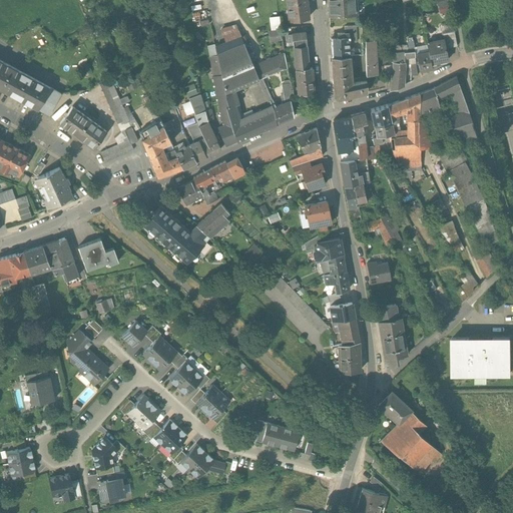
[(306,0),(286,0),(289,21),(309,19),(306,0)]
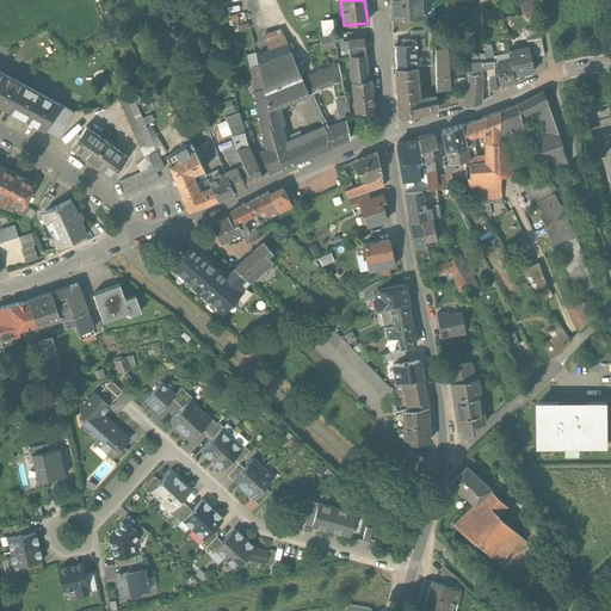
[(390,0),(392,19),(425,18),(423,0),(390,0)]
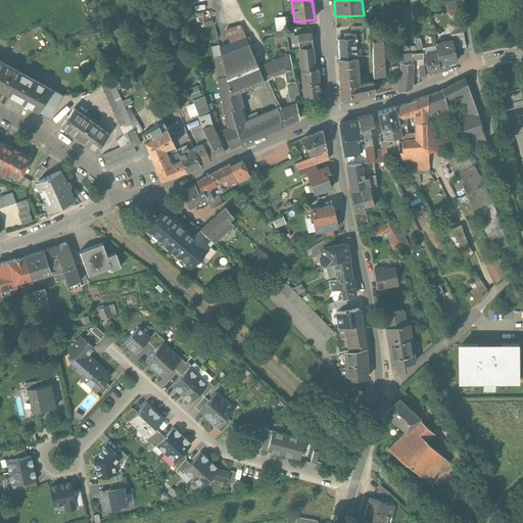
[(284,17),(274,19),(276,33),(279,33),(284,32),(286,31),(284,17)]
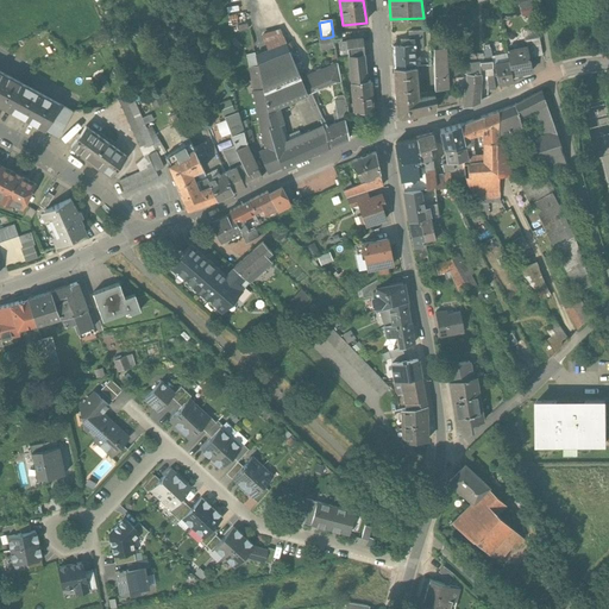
[(280,31),(261,36),(265,52),(255,56),(258,66),(290,52),(280,31)]
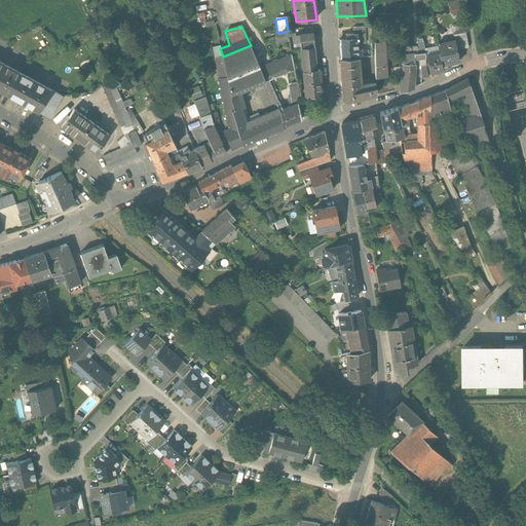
[(312,33),(299,34),(303,72),(315,71),(315,70),(313,48),(314,48),(312,33)]
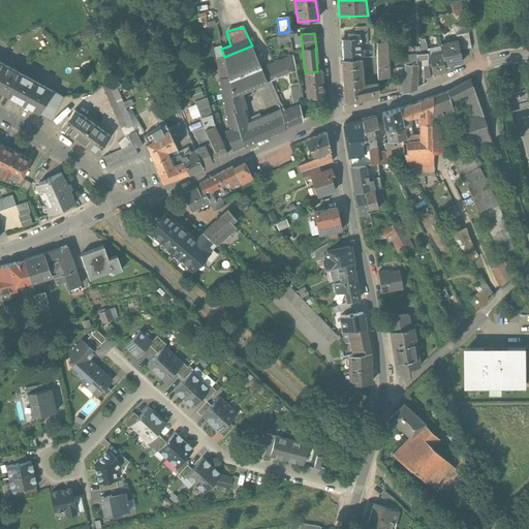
[(468,33),(456,35),(457,40),(458,40),(460,50),(471,48),(468,33)]
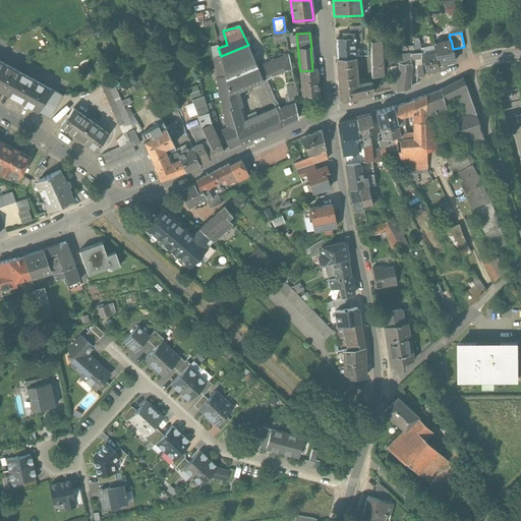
[(350,35),(343,36),(343,39),(336,39),(337,58),(355,57),(354,44),(362,43),(361,34),(350,35)]
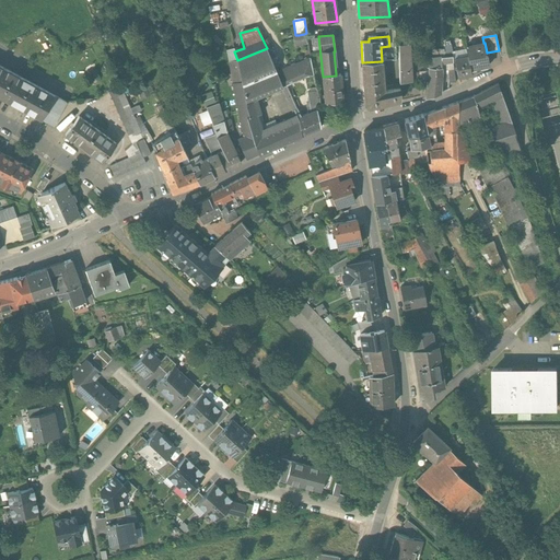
[(483,43),(466,47),(467,56),(470,69),(489,66),(487,53),(485,43),(483,43)]
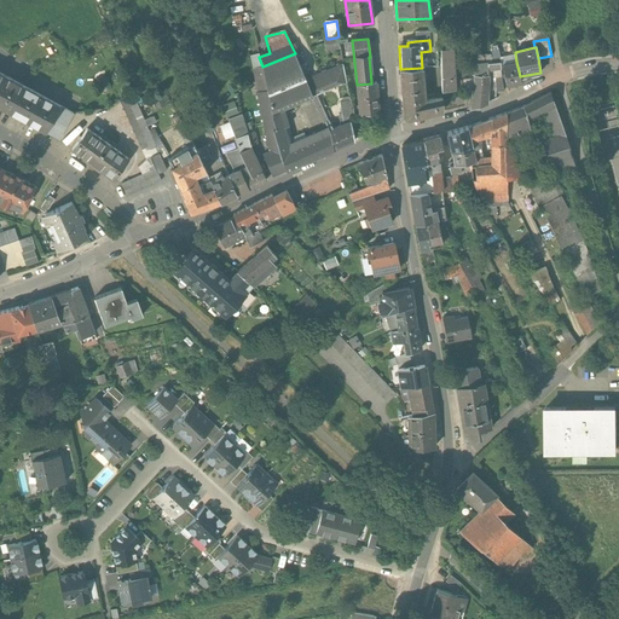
[(444,48),(440,50),(441,92),(456,91),(453,48),(451,48),(444,48)]
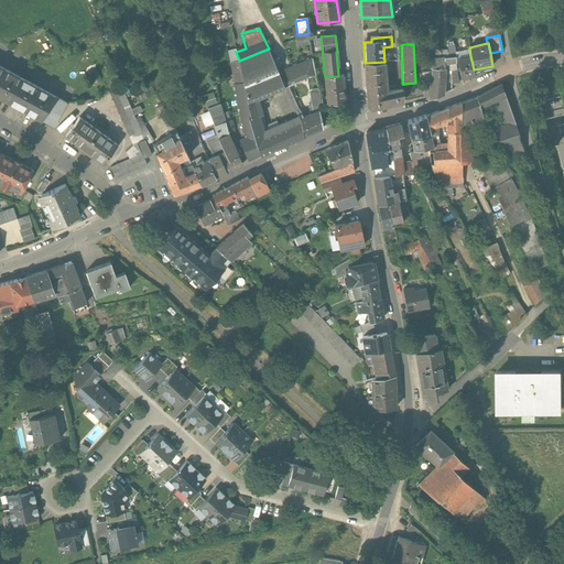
[(269,49),(239,61),(243,83),(248,102),(258,100),(289,87),(302,80),(296,66),(279,74),(269,49)]
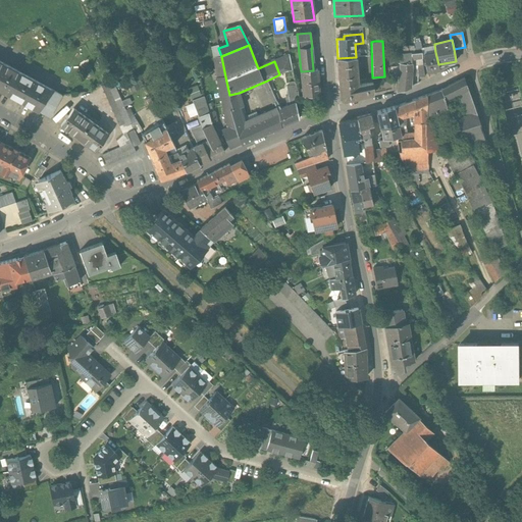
[(408,46),(408,48),(402,49),(399,49),(400,63),(411,63),(411,60),(422,58),(421,52),(414,53),(414,48),(414,46),(408,46)]
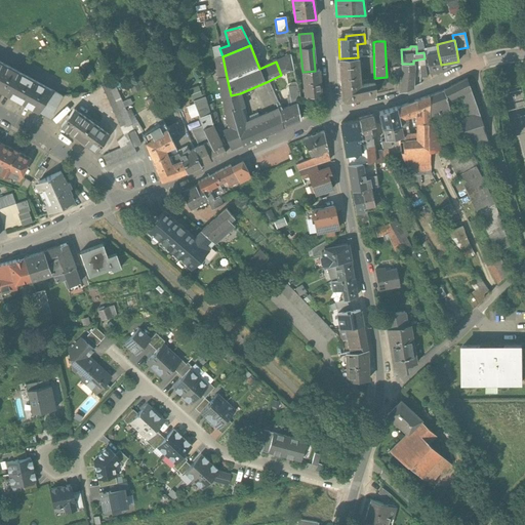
[(438,52),(426,55),(429,73),(442,71),(441,65),(438,52)]
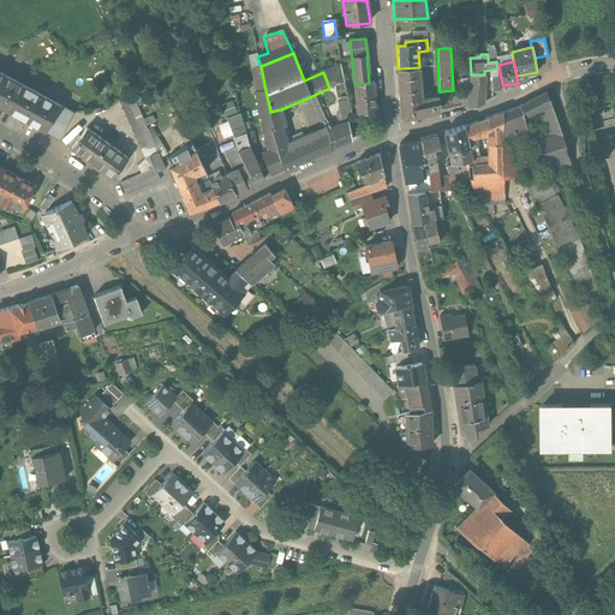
[(341,65),(323,72),(329,88),(334,85),(344,83),(341,65)]
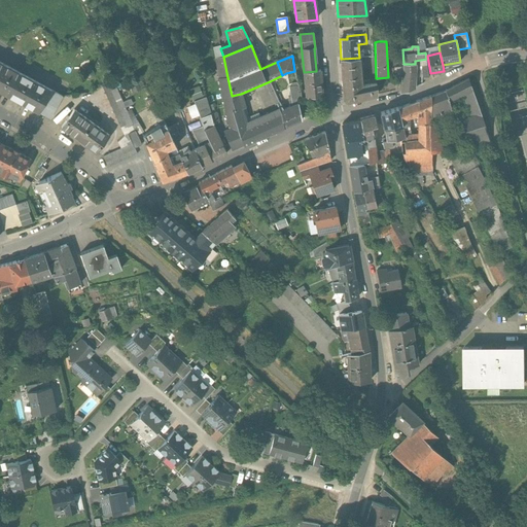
[(359,58),(341,59),(344,99),(347,102),(377,96),(377,83),(362,86),(360,58),(359,58)]
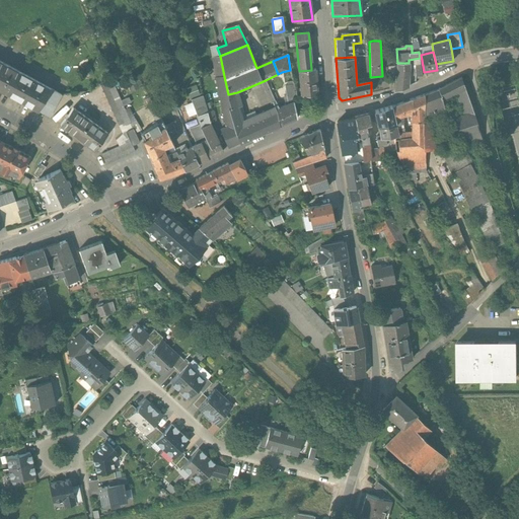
[(19,72),(0,61),(0,90),(7,94),(19,72)]
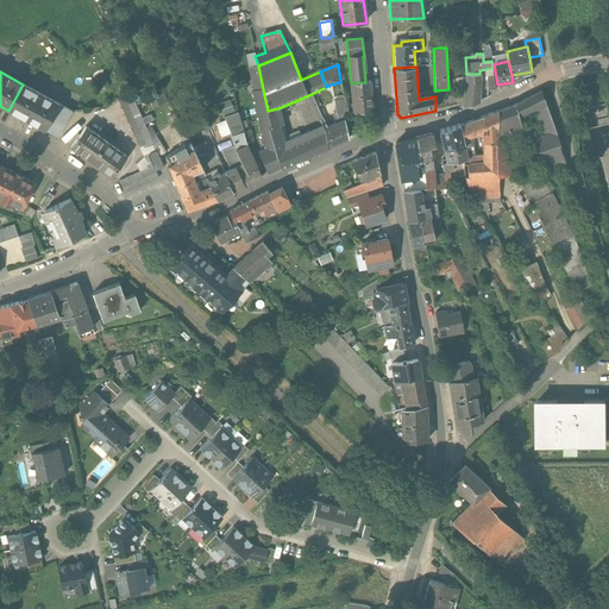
[(481,83),(479,74),(466,74),(466,77),(466,81),(465,95),(463,107),(464,107),(479,104),(481,83)]
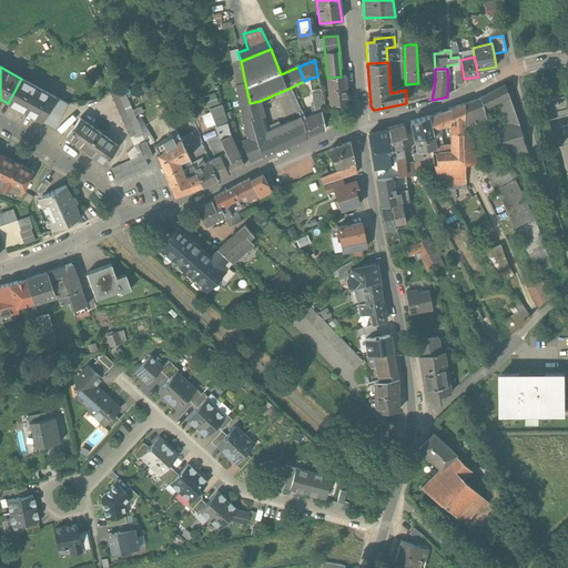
[(435,72),(426,72),(427,87),(434,89),(435,75),(435,72)]
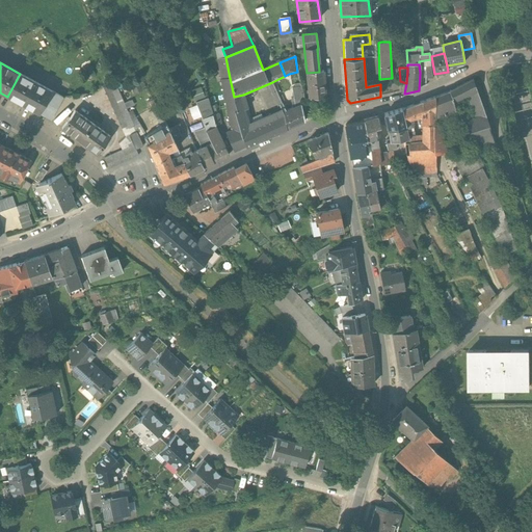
[(319,72),(307,73),(309,99),(325,97),(323,71),(319,71),(319,72)]
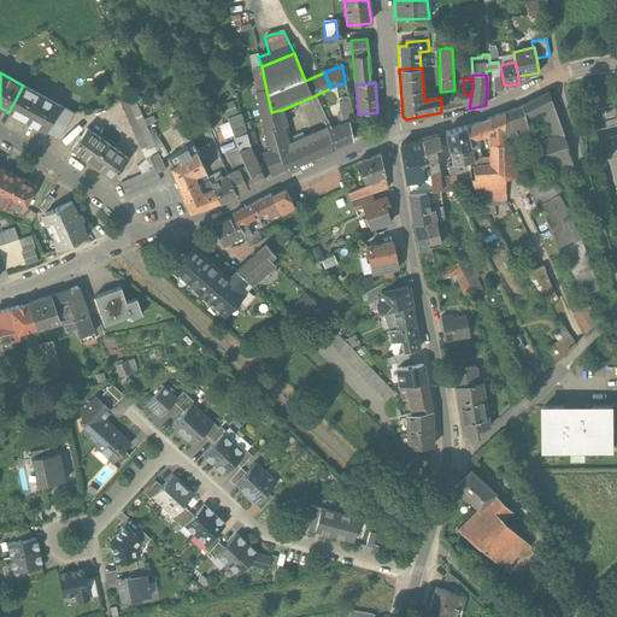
[(60,106),(23,86),(9,112),(46,133),(60,106)]
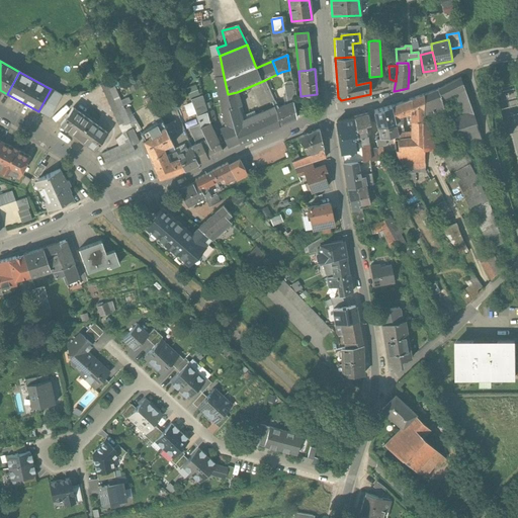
[(225,127),(220,130),(228,149),(240,144),(233,131),(229,108),(231,108),(228,94),(224,76),(216,78),(225,127)]
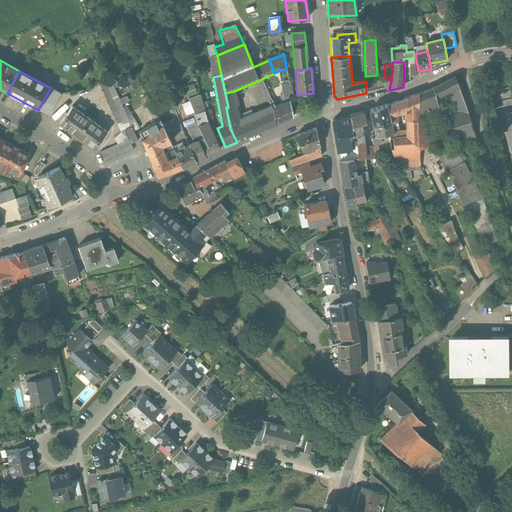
[(455,77),(434,88),(436,98),(453,91),(457,102),(454,103),(459,114),(467,111),(455,77)]
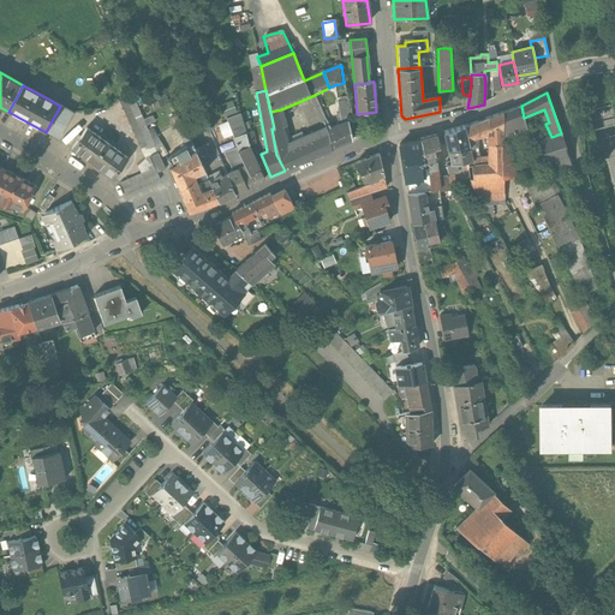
[(132,96),(120,102),(137,139),(149,133),(132,96)]
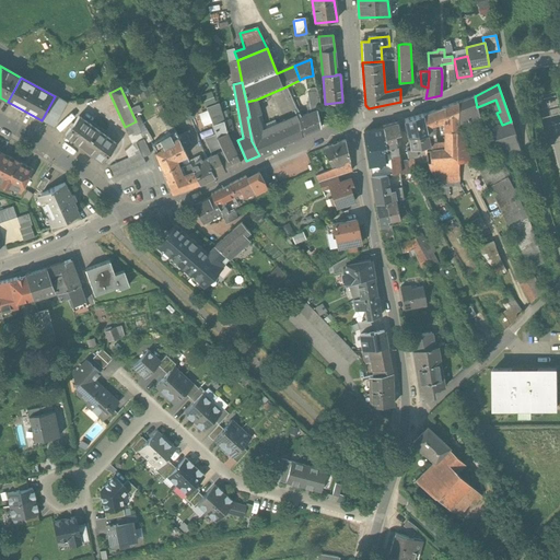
[(316,91),(306,93),(311,113),(316,111),(315,105),(319,105),(318,96),(316,91)]
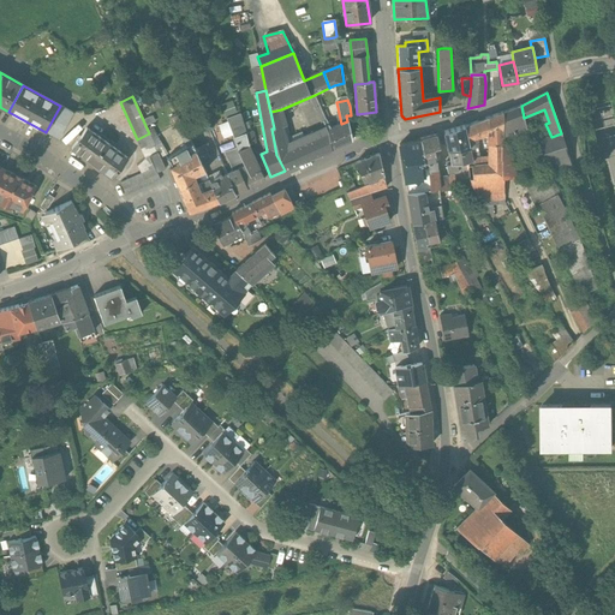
[(225,117),(236,113),(232,101),(220,103),(225,117)]
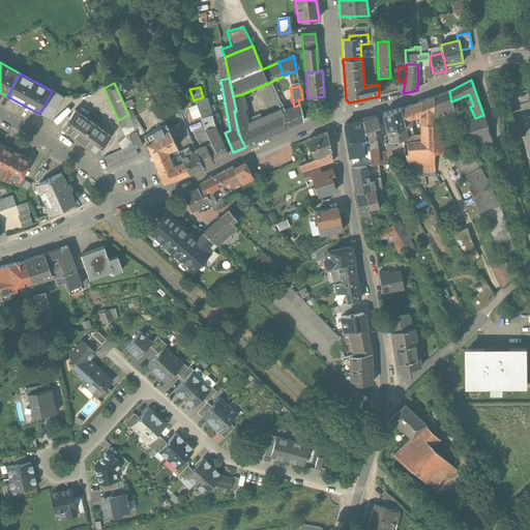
[(52,91),(39,114),(52,120),(64,97),(52,91)]
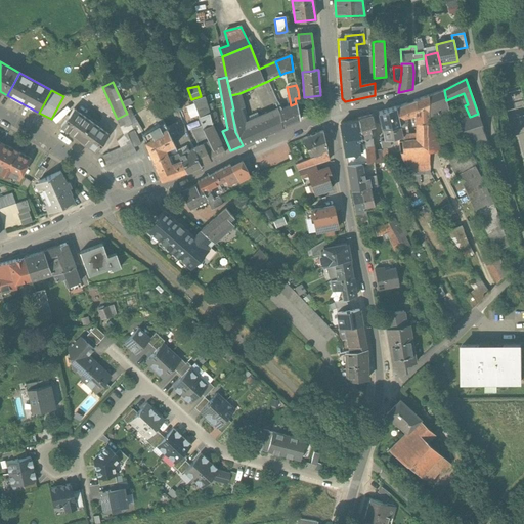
[(444,90),(429,96),(429,120),(440,117),(449,114),(446,100),(444,90)]
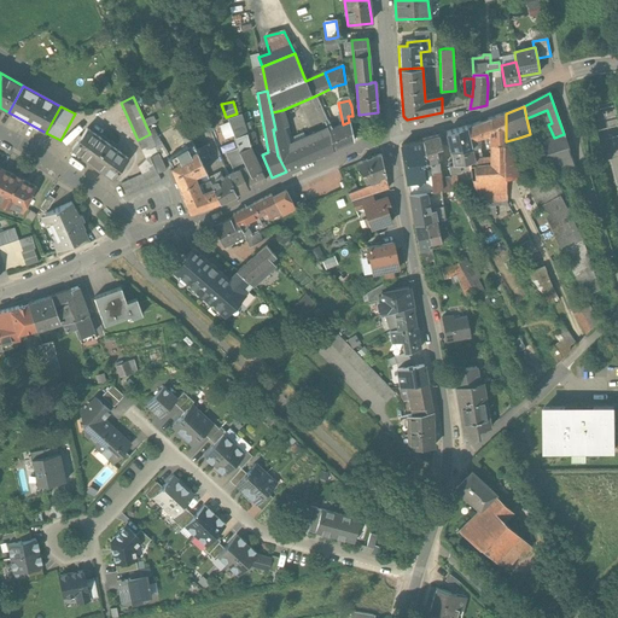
[(283,110),(272,112),(275,129),(283,127),(286,127),(283,110)]
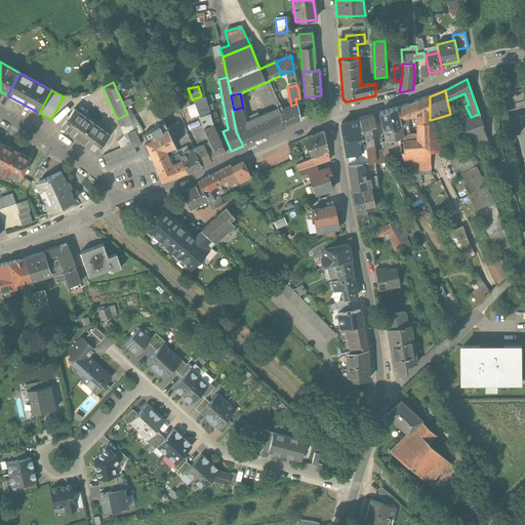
[(430,95),(416,101),(416,114),(416,123),(417,123),(430,123),(430,120),(430,96),(430,95)]
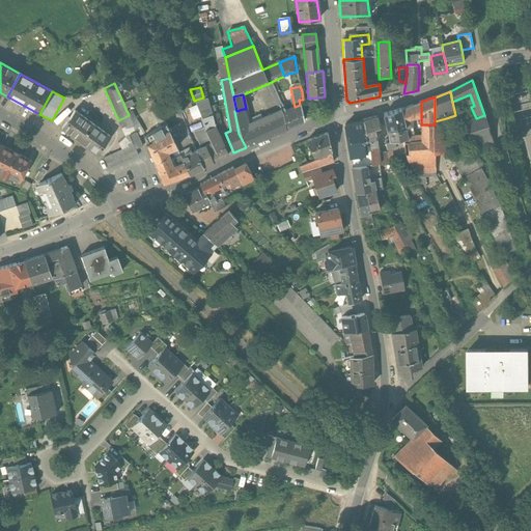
[(421,102),(401,109),(406,127),(412,126),(411,118),(421,115),(421,102)]
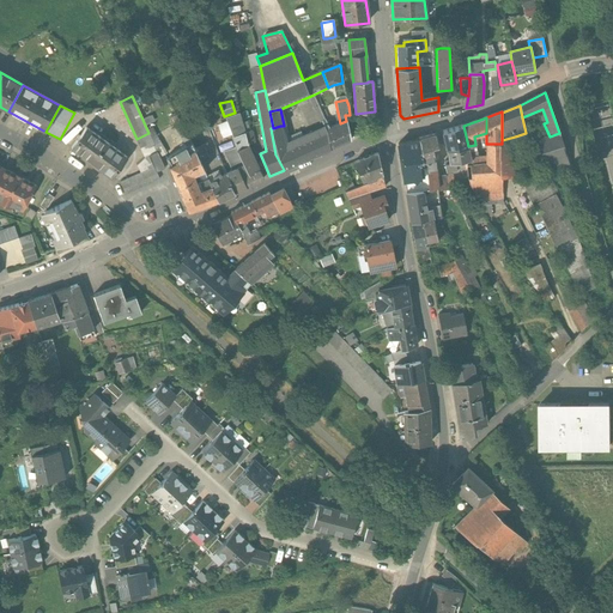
[(340,123),(329,128),(326,121),(322,122),(325,128),(325,129),(326,129),(327,132),(329,150),(351,140),(346,121),(340,123)]
